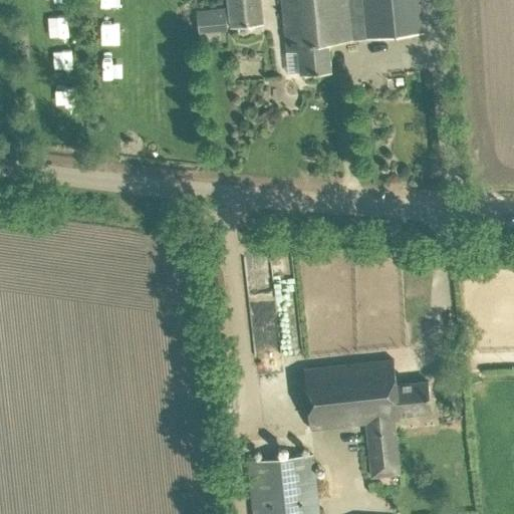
[(227,0),(230,27),(263,23),(261,0),(227,0)]
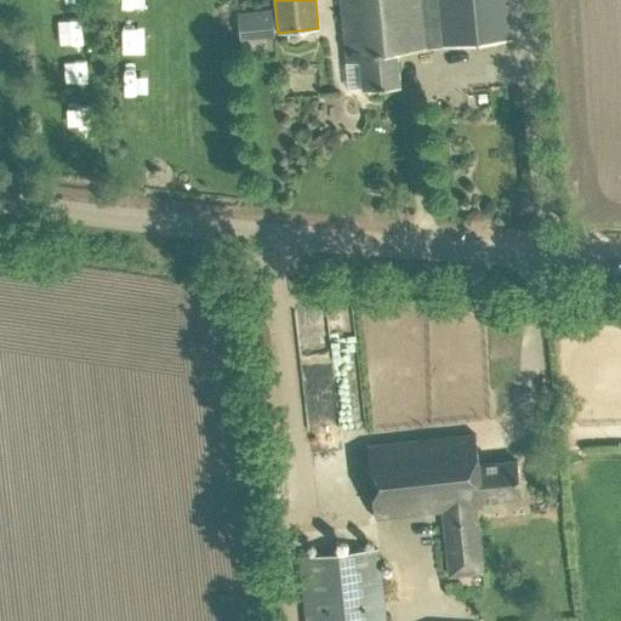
[(511,0),(343,0),(348,47),(360,46),(365,89),(404,85),(400,51),(516,39),(511,0)]
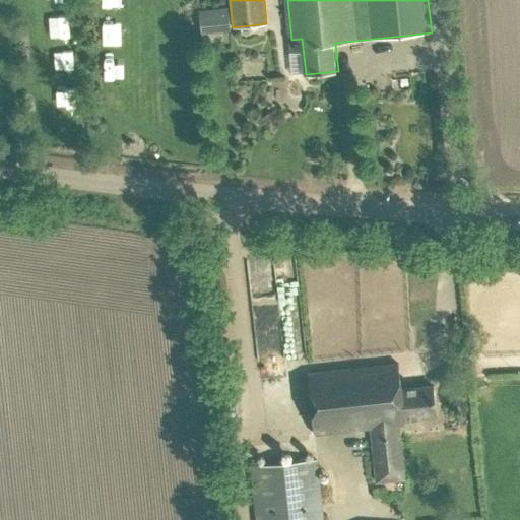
[(198,8),(200,34),(231,31),(228,6),(198,8)]
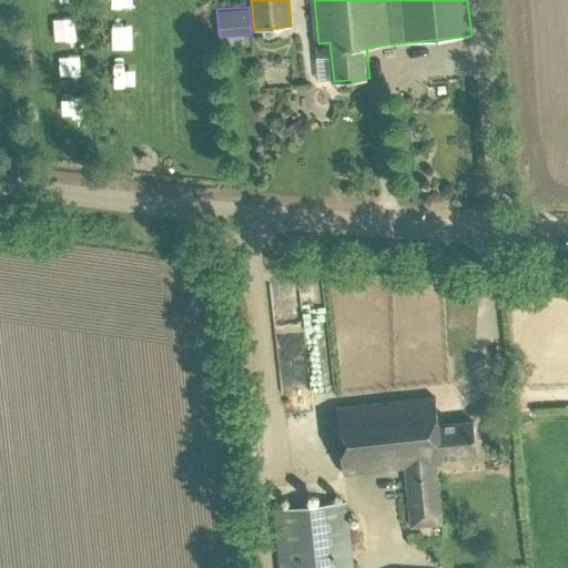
[(64,57),(75,57),(75,36),(63,37),(64,57)]
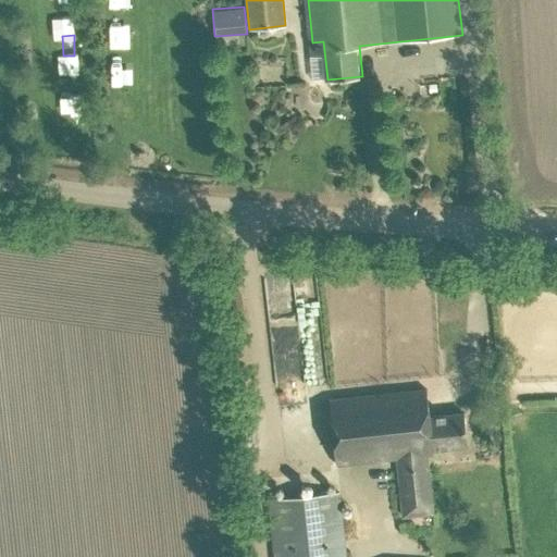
[(309,90),(309,97),(314,101),(321,101),(325,96),(325,89),(320,85),(313,85),(309,90)]
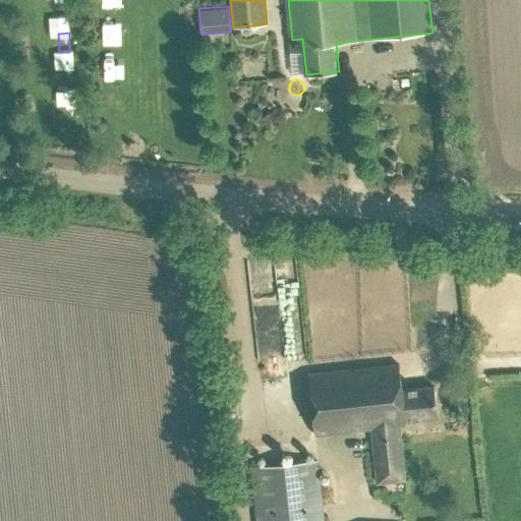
[(370,428),(375,483),(405,480),(399,424),(406,423),(406,420),(437,416),(433,386),(401,390),(398,363),(307,373),(313,435),(370,428)]
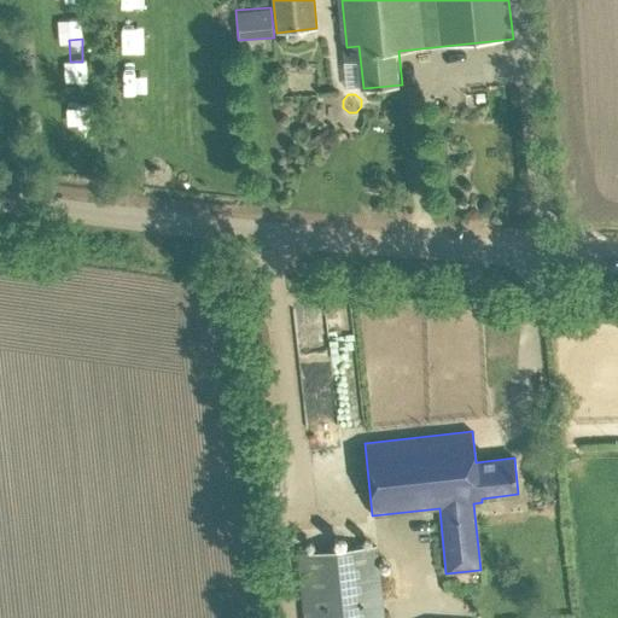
[(396,531),(397,544),(418,542),(417,529),(396,531)]
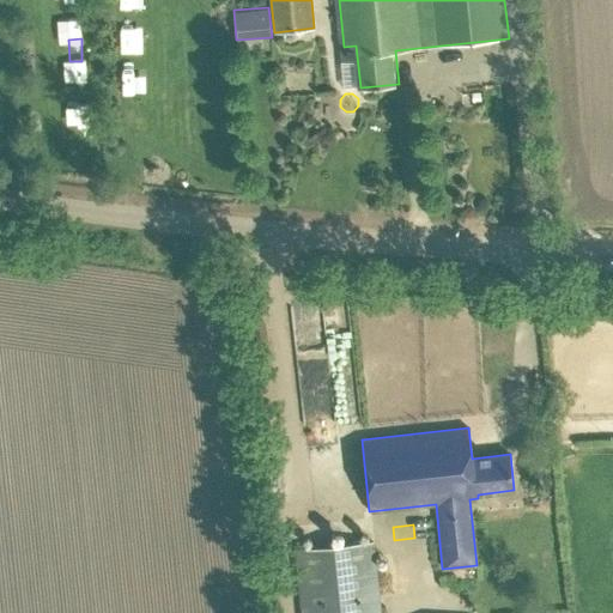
[(296,550),(302,612),(381,612),(374,541),(296,550)]
